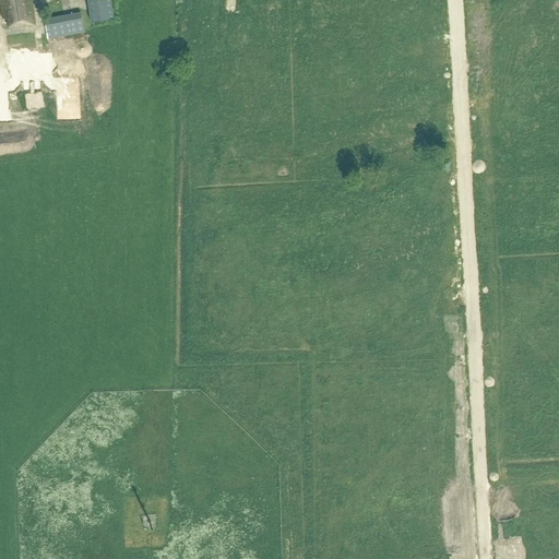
[(26,21),(35,19),(33,9),(27,10),(25,0),(10,0),(13,14),(24,12),(26,21)]
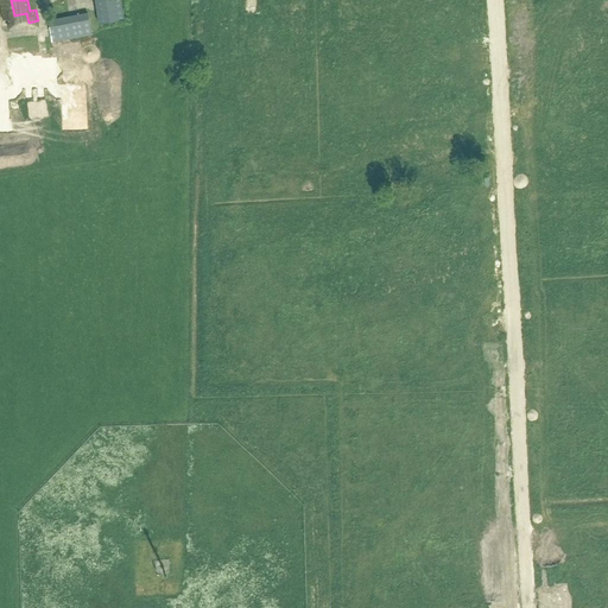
[(0,131),(7,131),(7,99),(10,99),(13,99),(17,95),(20,92),(20,88),(20,84),(24,83),(27,83),(27,90),(29,96),(35,96),(42,95),(40,89),(40,83),(45,83),(49,83),(49,87),(49,90),(52,94),(56,97),(59,97),(63,97),(63,113),(63,130),(75,130),(86,130),(86,108),(84,87),(74,87),(62,87),(62,89),(62,90),(61,90),(58,90),(56,88),(55,87),(55,84),(54,83),(55,83),(55,80),(55,77),(56,77),(56,76),(57,76),(57,75),(58,75),(58,74),(59,73),(59,71),(59,70),(58,70),(58,69),(58,68),(57,68),(57,67),(56,67),(55,67),(55,63),(55,61),(54,61),(46,61),(39,61),(38,58),(33,58),(29,58),(29,61),(20,62),(13,62),(13,64),(13,68),(12,68),(11,68),(11,69),(10,69),(10,70),(10,71),(8,71),(8,73),(8,74),(10,74),(10,75),(10,76),(11,76),(11,77),(12,77),(12,78),(13,78),(13,81),(13,84),(14,84),(14,86),(14,88),(12,90),(11,92),(8,92),(7,92),(6,90),(6,88),(0,88),(0,131)]
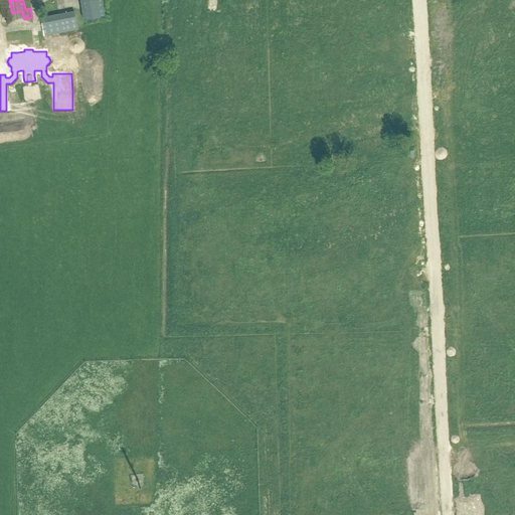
[(183,113),(183,123),(204,123),(204,113),(183,113)]
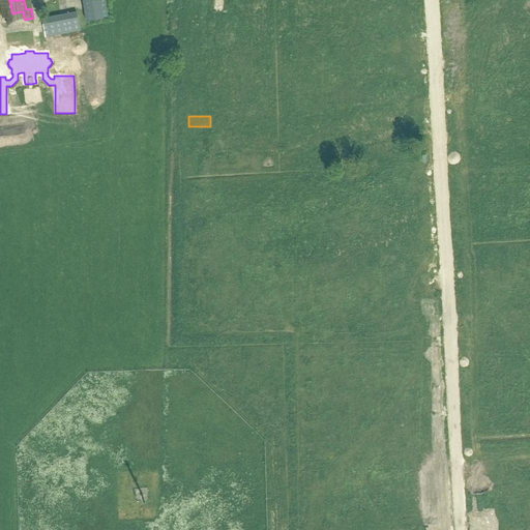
[(529,125),(521,126),(522,149),(529,148),(529,125)]
